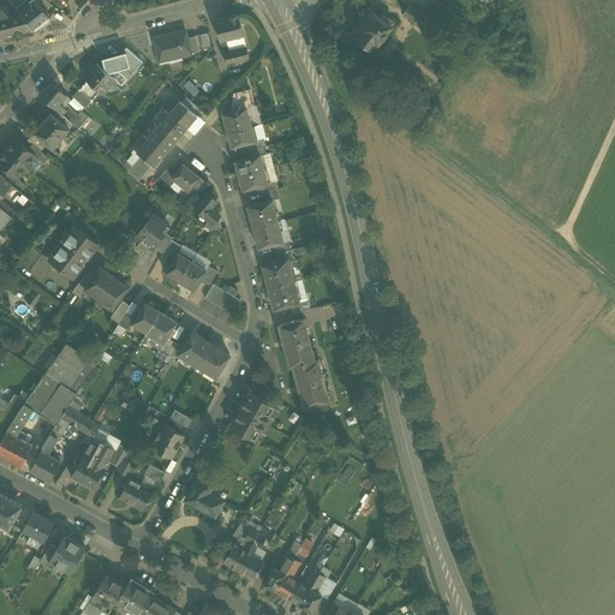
[(9,0),(11,3),(34,30),(49,18),(34,0),(24,0),(21,4),(18,0),(9,0)]
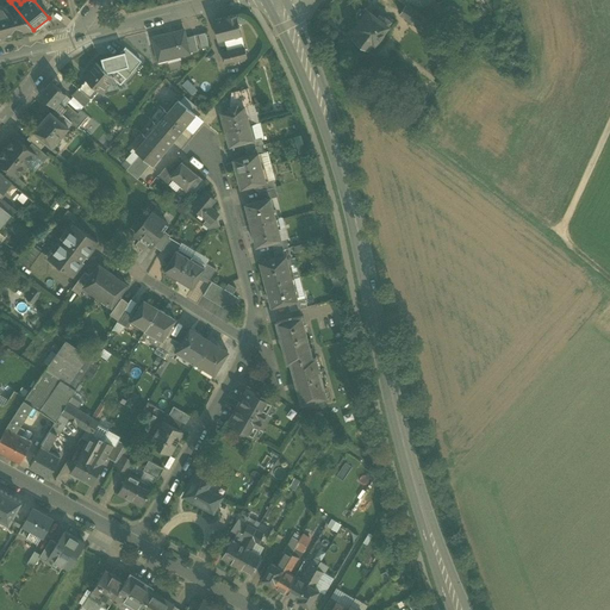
[(0,38),(5,37),(4,36),(13,33),(13,30),(19,29),(22,31),(31,29),(31,30),(33,30),(11,2),(2,8),(0,7),(0,38)]
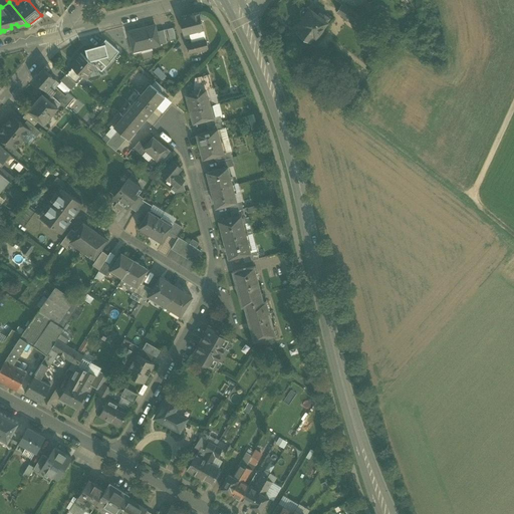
[(302,16),(303,16),(297,24),(301,26),(297,33),(310,41),(313,37),(316,38),(317,37),(318,38),(324,31),(323,30),(330,20),(319,12),(317,15),(308,8),(307,8),(306,8),(305,8),(304,8),(303,8),(302,9),(302,10),(301,10),(301,11),(301,12),(301,13),(301,14),(301,15),(302,16)]
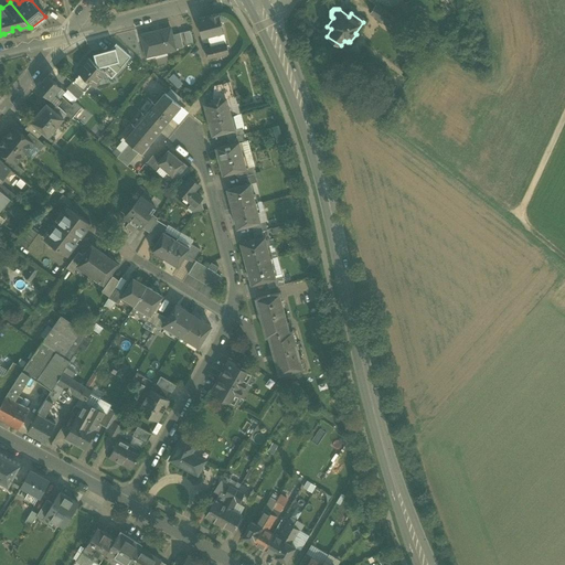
[(219,13),(196,19),(202,39),(211,36),(213,48),(204,49),(206,59),(215,56),(215,59),(222,56),(222,55),(228,53),(221,22),(223,22),(221,14),(219,16),(219,13)]
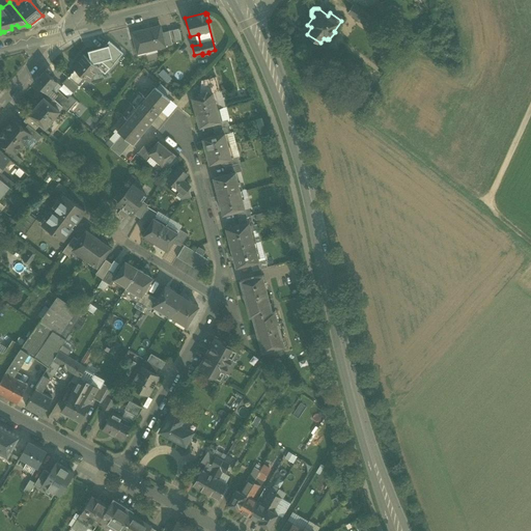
[(162,33),(160,26),(132,33),(137,54),(145,52),(146,55),(158,52),(156,47),(165,45),(162,33)]
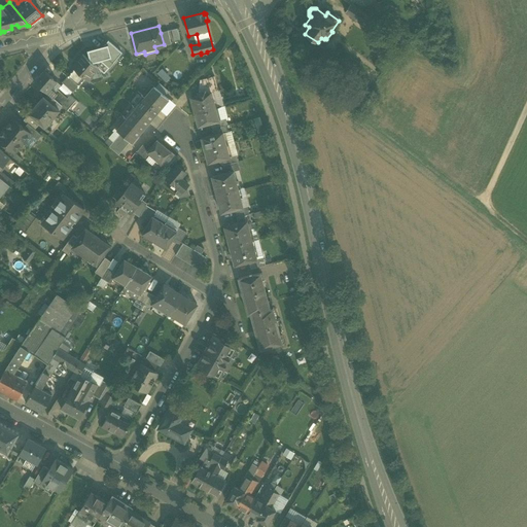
[(177,29),(171,30),(175,42),(180,41),(177,29)]
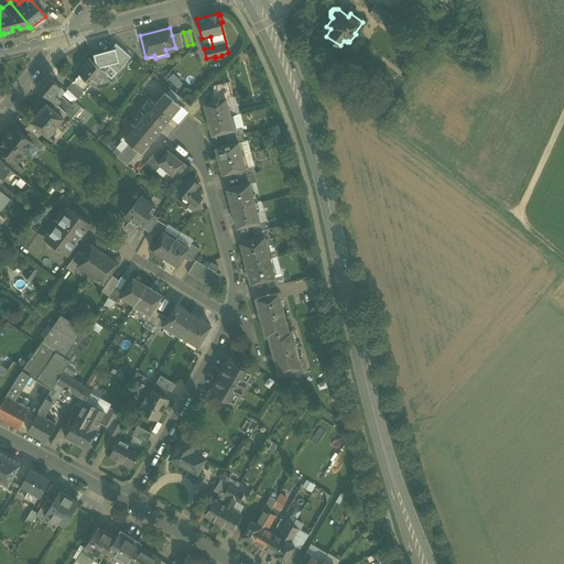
[(180,33),(172,35),(175,47),(175,50),(183,47),(180,33)]
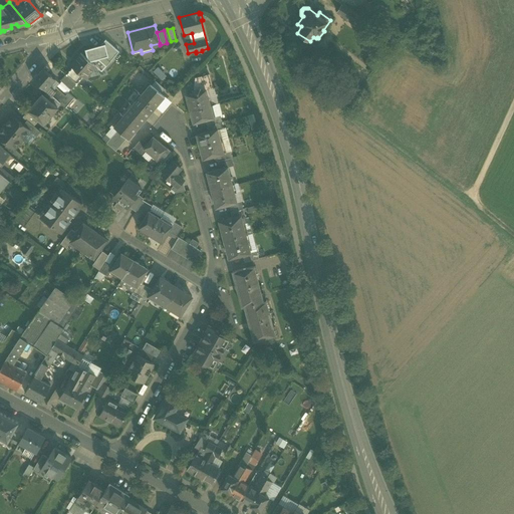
[(79,49),(88,56),(92,51),(83,44),(79,49)]
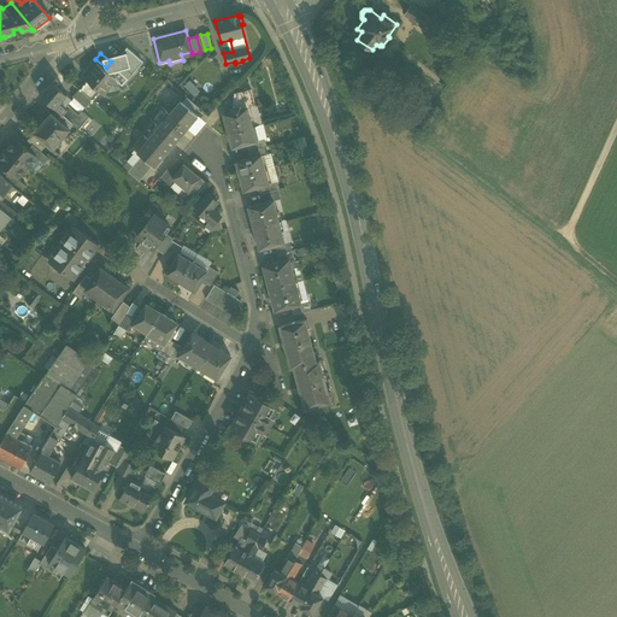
[(118,82),(98,65),(84,80),(87,82),(80,90),(92,101),(99,93),(103,95),(115,81),(117,83),(118,82)]
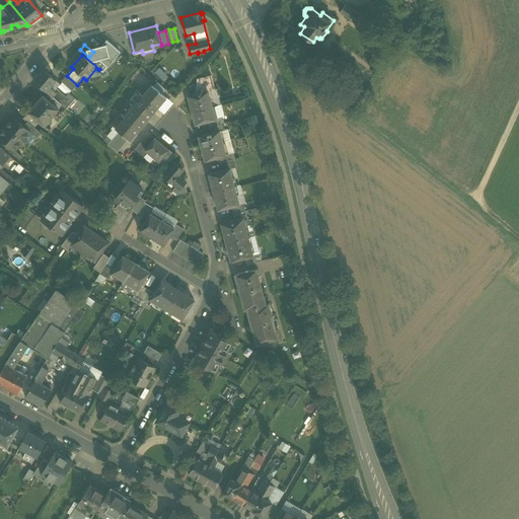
[(56,80),(44,69),(33,80),(48,92),(56,100),(66,108),(75,98),(69,93),(66,96),(57,88),(54,91),(50,87),(56,80)]
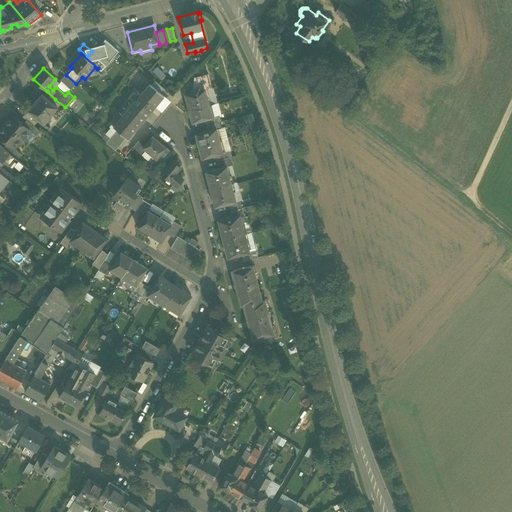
[(71,90),(76,84),(66,75),(65,74),(60,80),(71,90)]
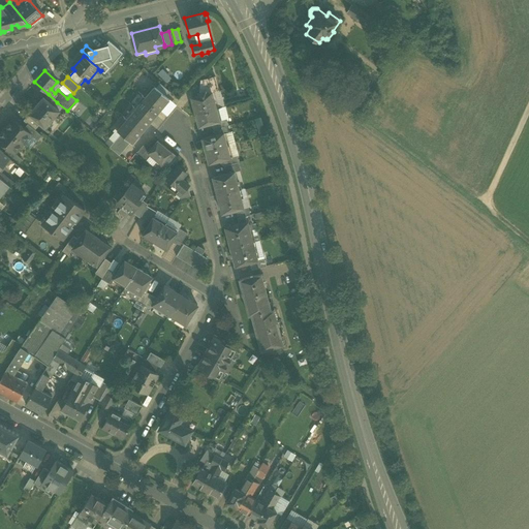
[(212,93),(219,91),(215,76),(201,80),(198,93),(205,91),(206,94),(212,92),(212,93)]
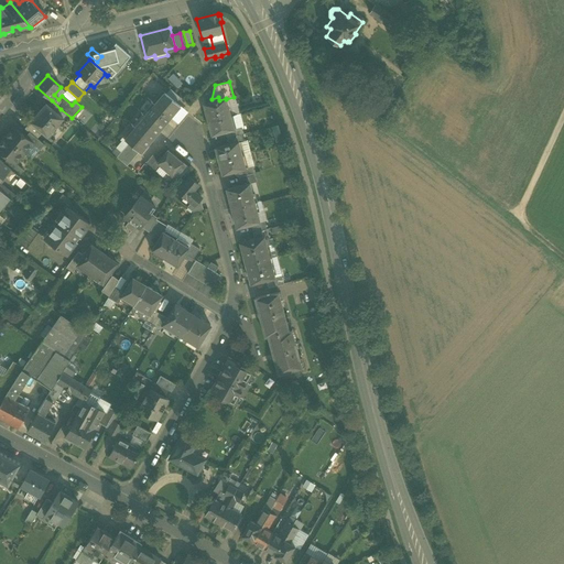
[(166,94),(176,102),(181,98),(171,89),(166,94)]
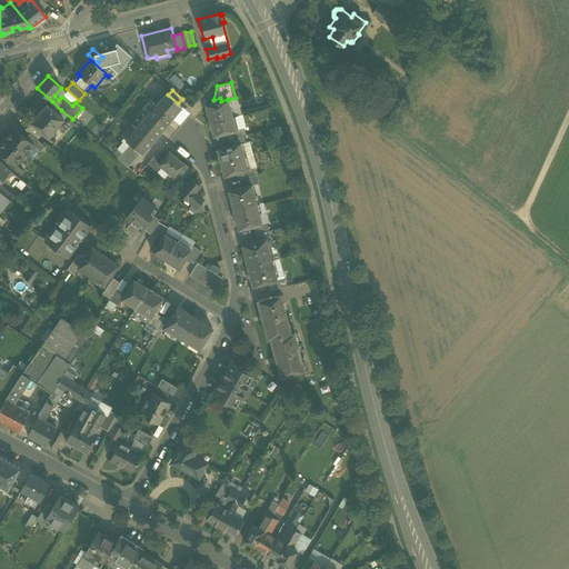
[(155,105),(171,118),(181,107),(178,103),(168,95),(166,93),(162,97),(161,97),(155,105)]
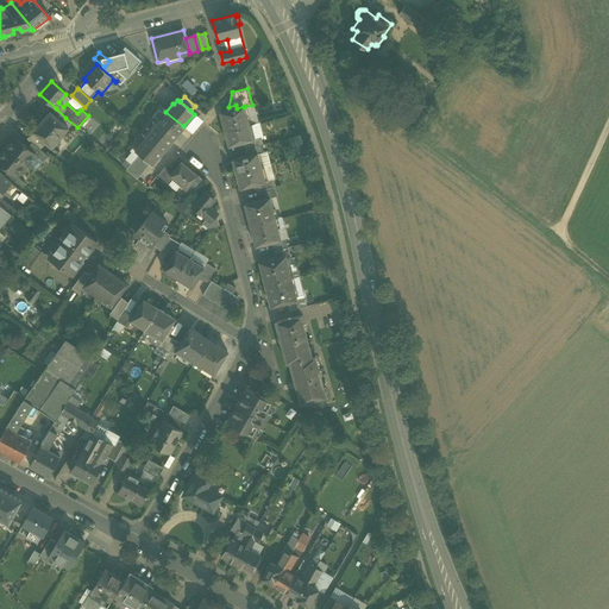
[(230,110),(220,112),(225,131),(257,123),(252,105),(244,107),(244,106),(237,108),(236,105),(228,107),(230,110)]
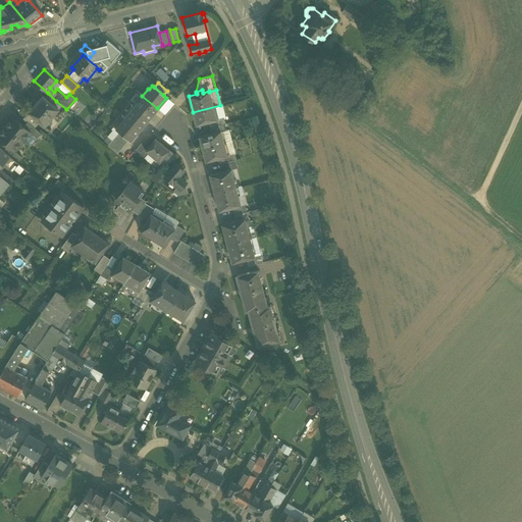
[(44,97),(53,105),(56,101),(48,93),(44,97)]
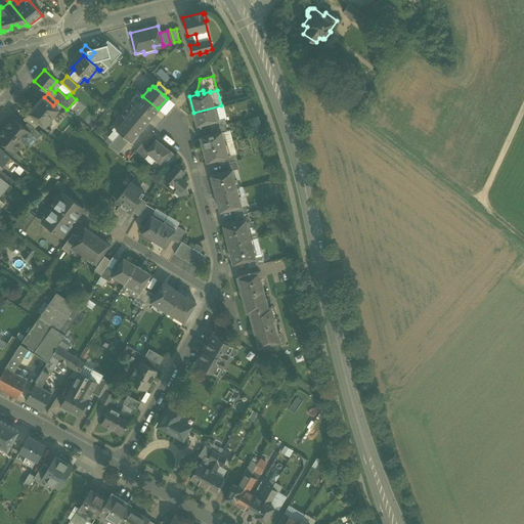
[(34,106),(29,113),(29,114),(40,123),(44,127),(58,110),(53,105),(44,97),(43,96),(38,102),(37,101),(34,105),(34,106)]
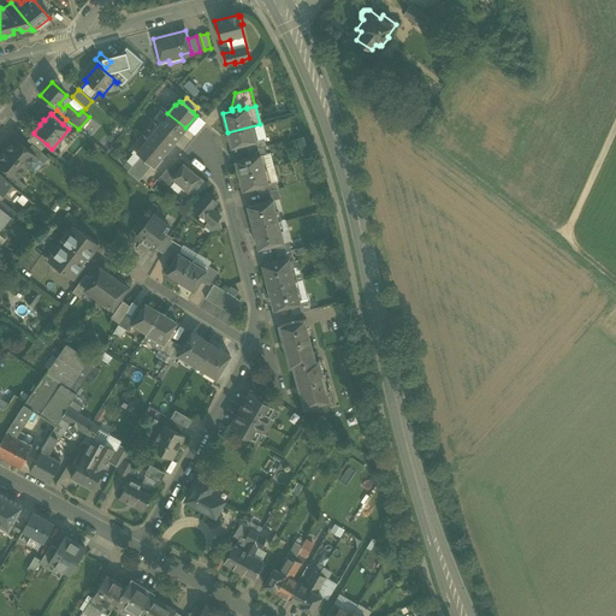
[(158,126),(175,141),(185,128),(167,113),(160,122),(161,122),(158,126)]
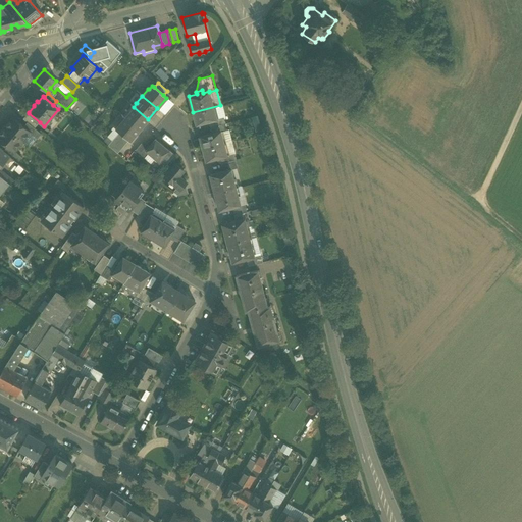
[(220,105),(193,112),(196,125),(203,123),(216,119),(223,117),(220,105)]
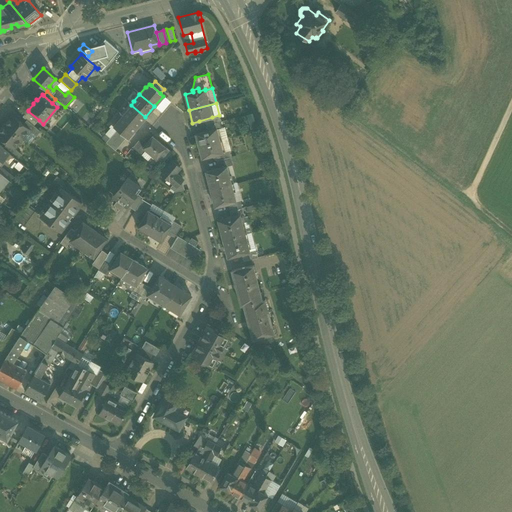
[(121,115),(136,127),(145,117),(131,105),(128,109),(127,108),(121,115)]
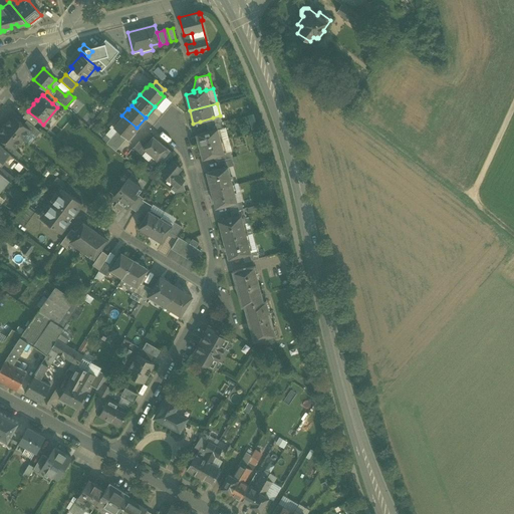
[(27,120),(34,126),(39,120),(28,111),(23,117),(27,120)]
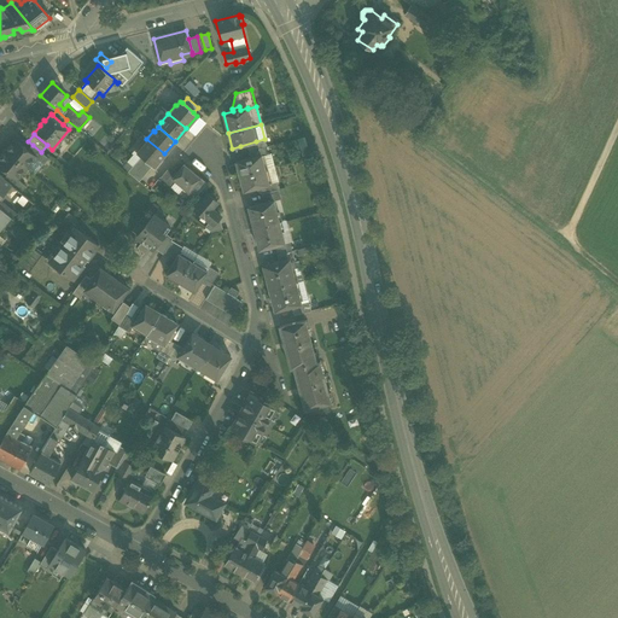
[(28,151),(15,139),(5,151),(27,168),(35,157),(28,151)]
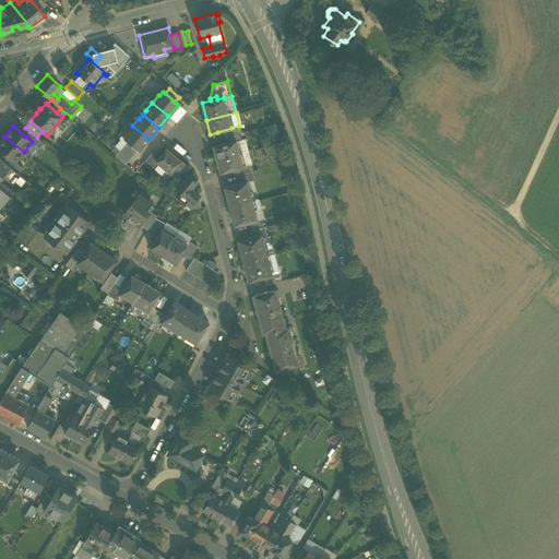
[(138,150),(139,151),(149,139),(132,126),(127,133),(123,138),(128,142),(138,150)]
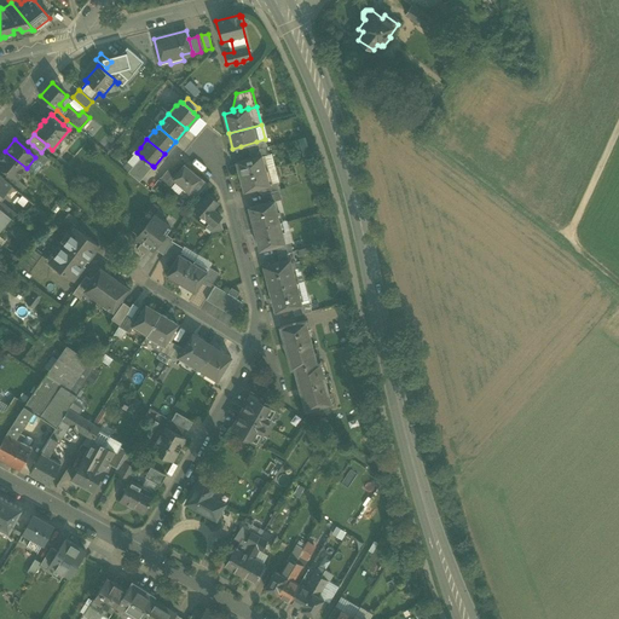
[(241,146),(242,154),(267,146),(265,139),(256,142),(241,146)]
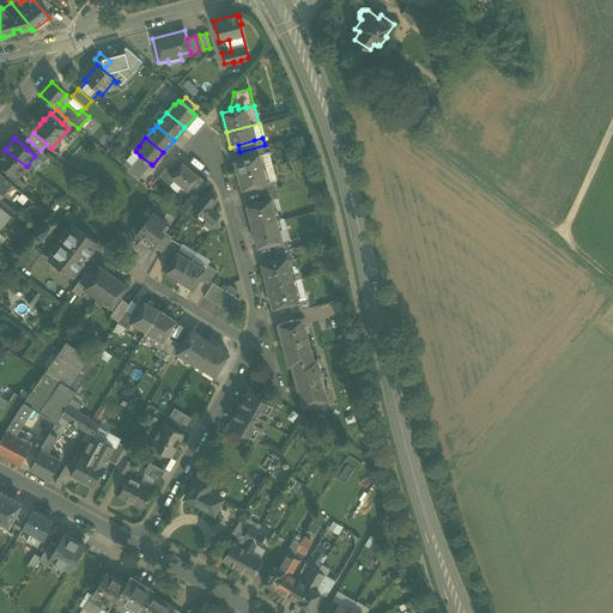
[(41,151),(32,144),(28,150),(35,156),(43,163),(48,157),(41,151)]
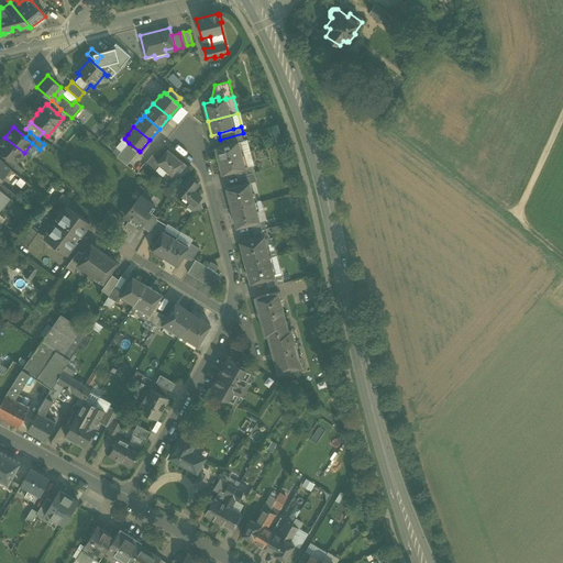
[(243,133),(220,140),(222,145),(238,142),(244,141),(243,133)]
